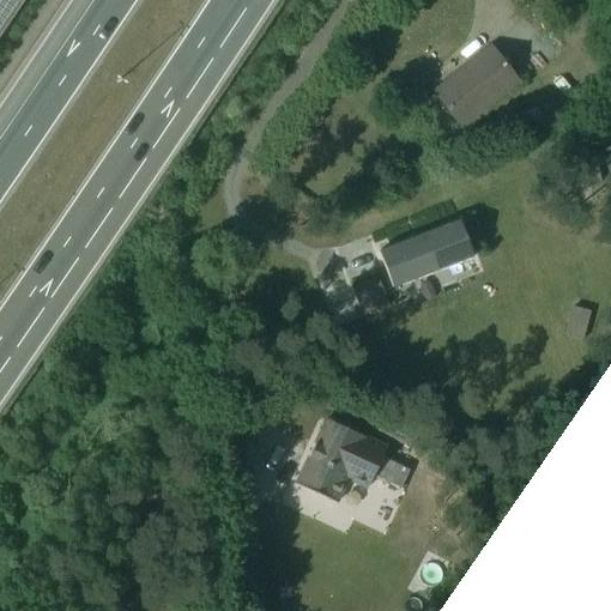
[(463,127),(520,83),(489,44),(433,89),(463,127)]
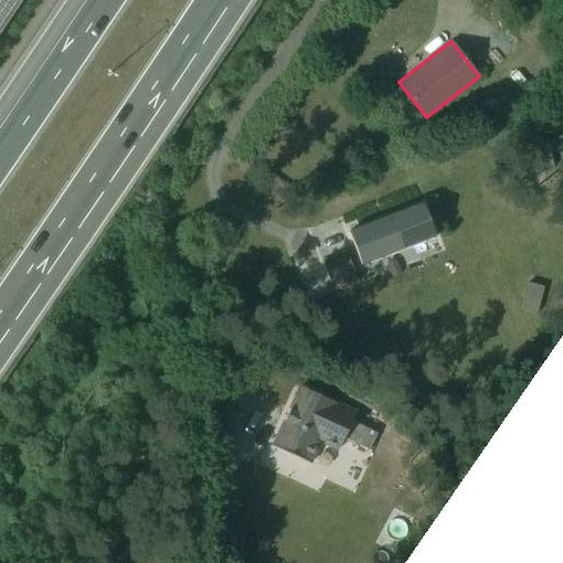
[(482,118),(501,114),(500,112),(506,110),(501,98),(498,99),(497,97),(478,104),(482,118)]
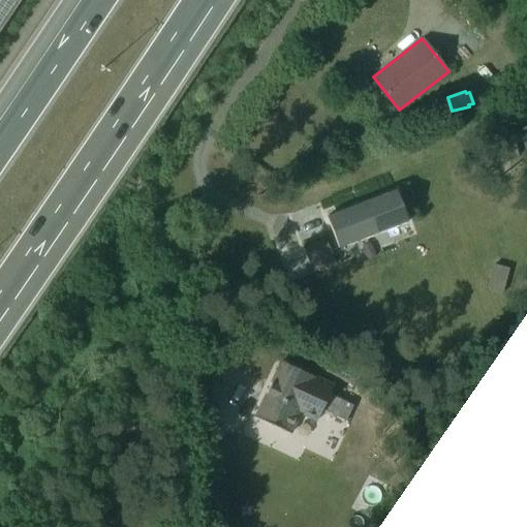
[(339,247),(407,220),(396,188),(327,215),(339,247)]
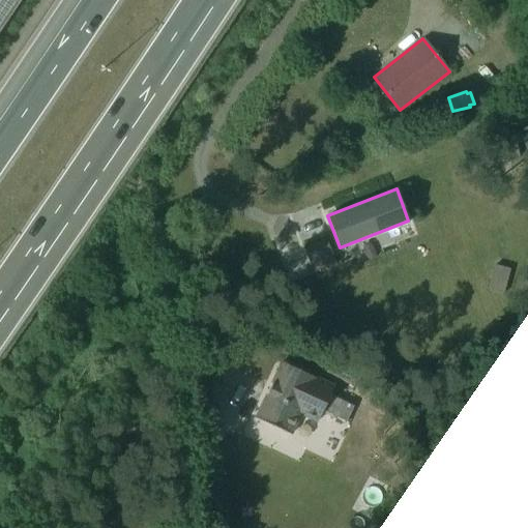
[(281,358),(255,415),(293,433),(302,413),(318,420),(323,409),(347,420),(355,405),(331,393),(335,384),(281,358)]
